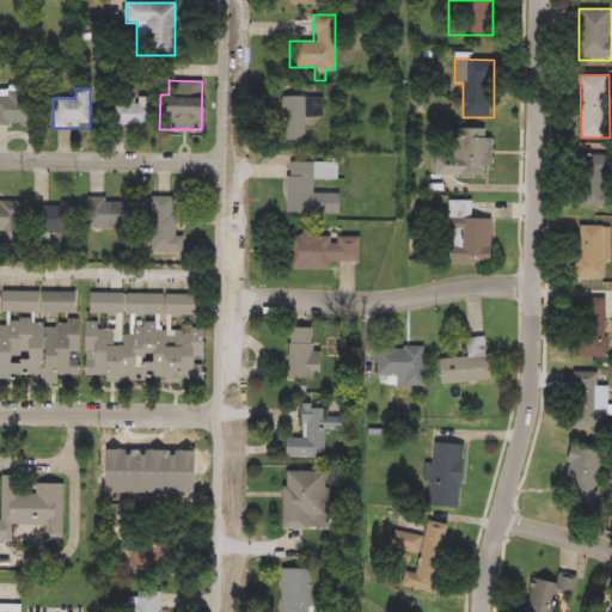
[(0,123),(0,93),(35,95),(34,124),(0,123)]
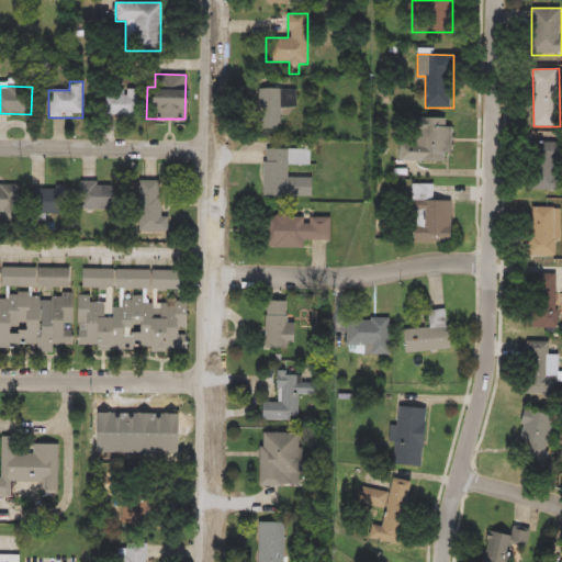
[(105,117),(105,90),(139,90),(139,117),(105,117)]
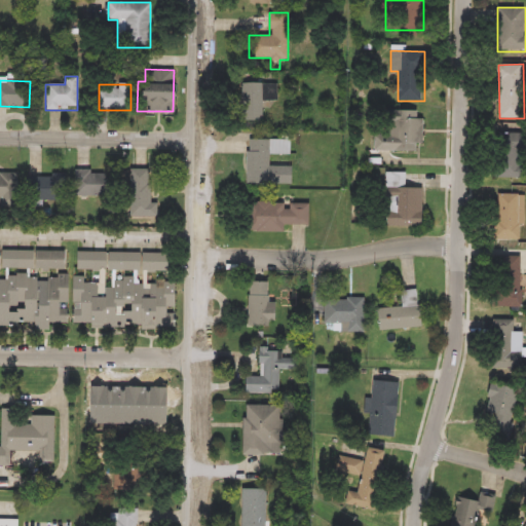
[(262,84),(262,121),(239,121),(239,84),(262,84)]
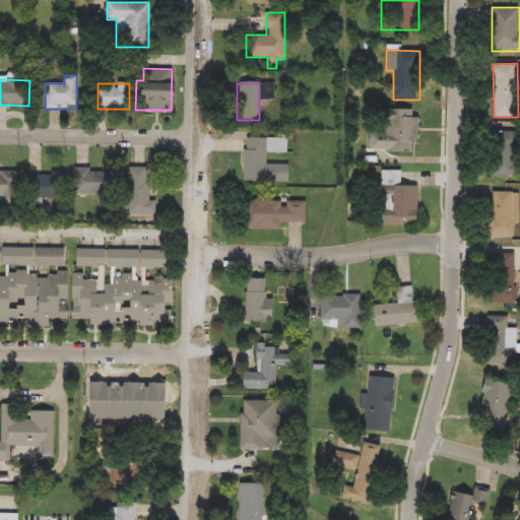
[(415,150),(378,149),(379,109),(416,110),(415,150)]
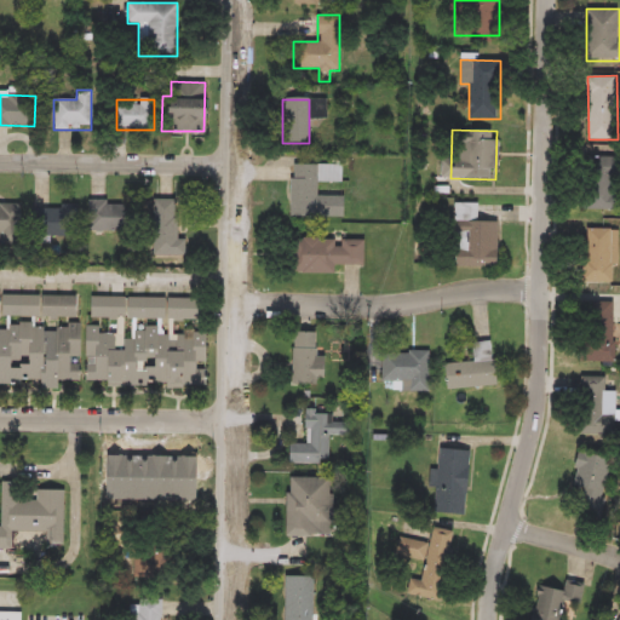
[(613,159),(613,208),(585,208),(585,159),(613,159)]
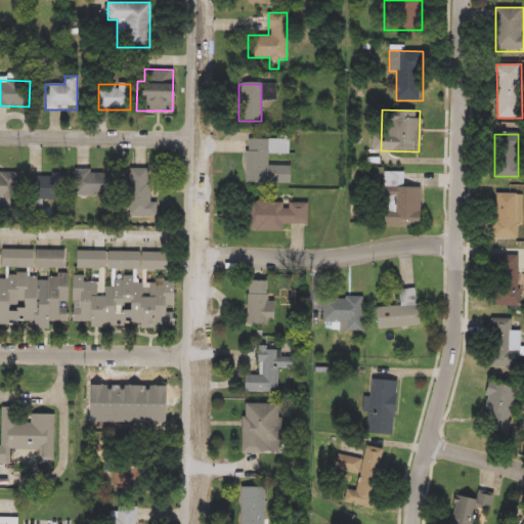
[(246,138),(288,139),(288,155),(268,155),(267,165),(290,166),(290,185),(245,184),(246,138)]
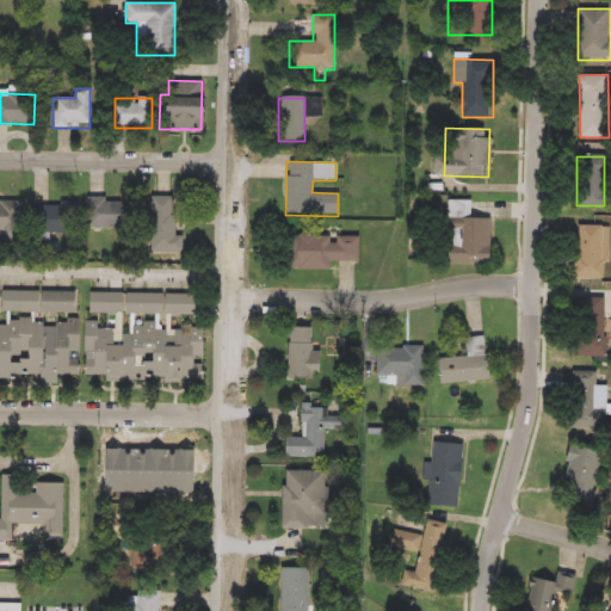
[(180,234),(180,253),(148,252),(149,198),(177,198),(176,234),(180,234)]
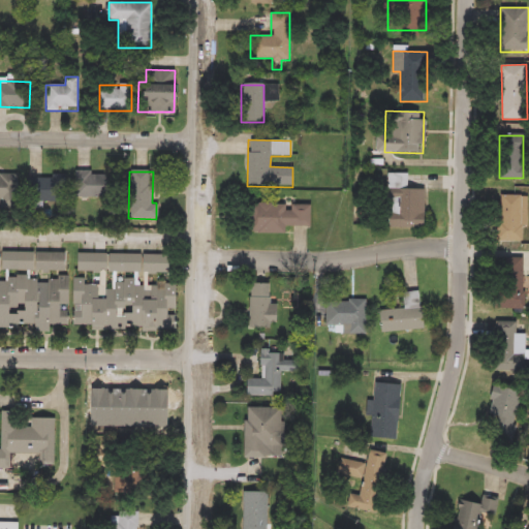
[(109,173),(109,198),(74,198),(74,173),(109,173)]
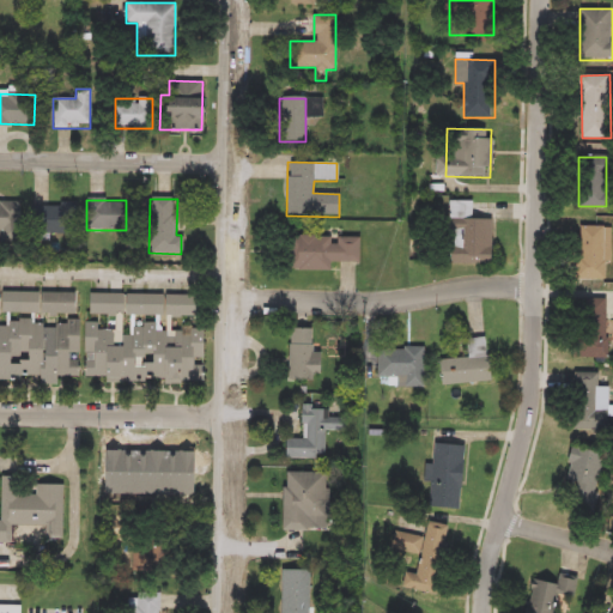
[(0,201),(19,201),(19,235),(0,235),(0,201)]
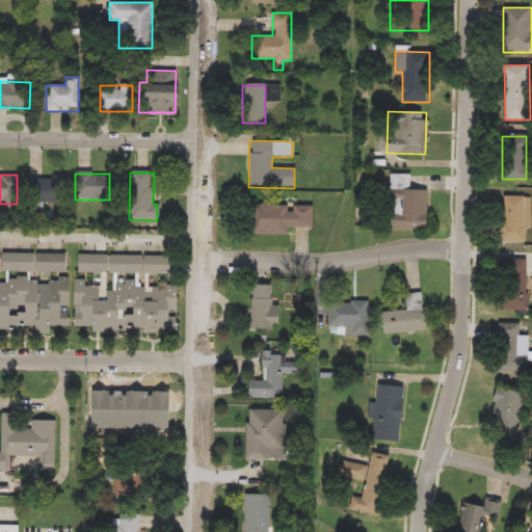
[(426,229),(382,229),(382,175),(409,175),(409,190),(426,190),(426,229)]
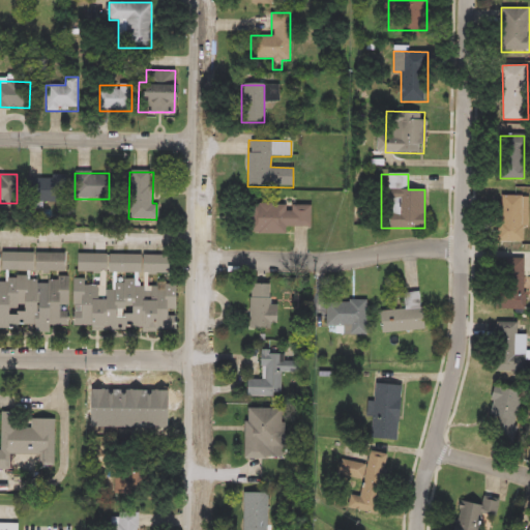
[(29,177),(66,177),(66,203),(29,203),(29,177)]
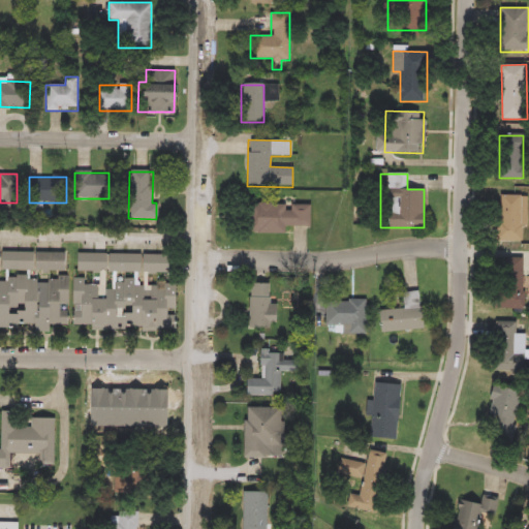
[(528,203),(528,238),(497,238),(497,203),(528,203)]
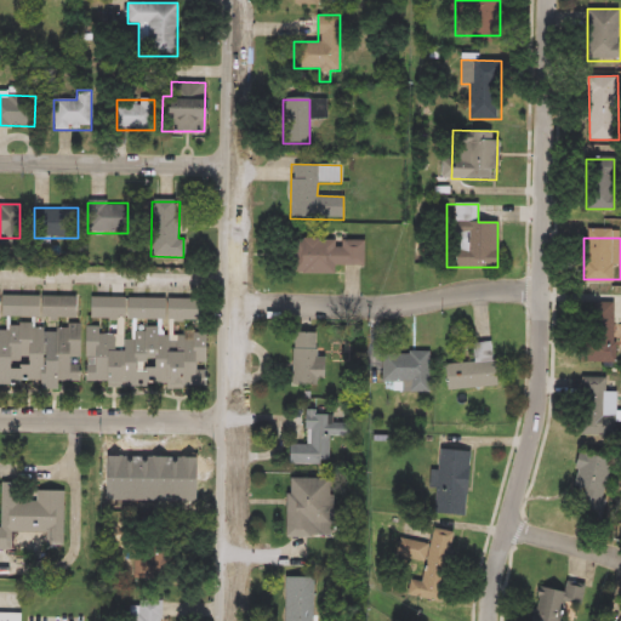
[(334,274),(288,274),(288,240),(364,240),(364,267),(334,267),(334,274)]
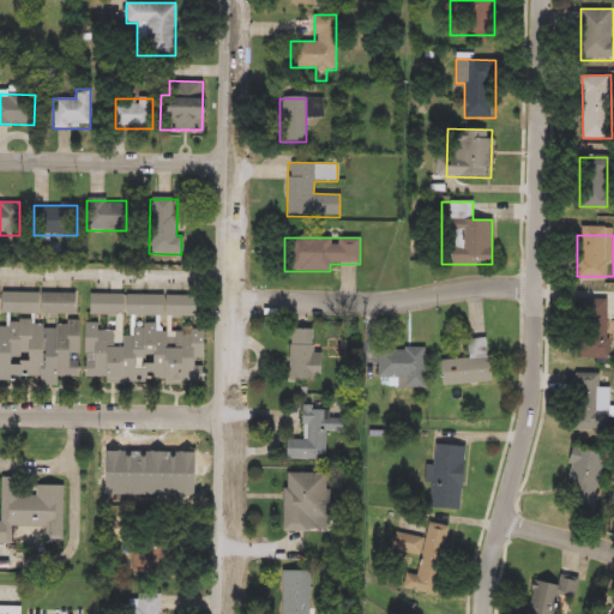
[(0,323),(5,324),(6,315),(1,315),(1,293),(76,294),(74,320),(79,320),(79,378),(55,378),(55,385),(37,385),(37,379),(0,379),(0,323)]
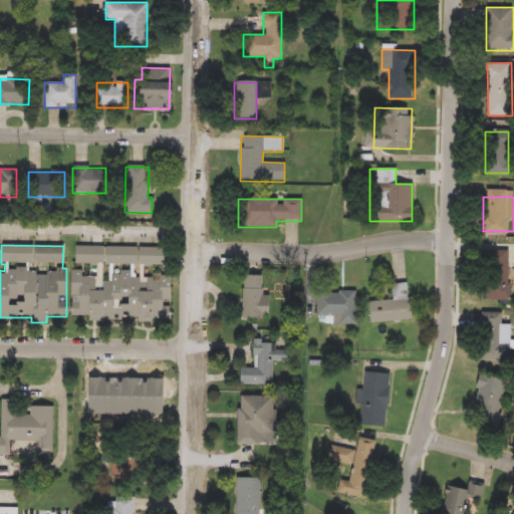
[(170,319),(70,318),(71,246),(169,247),(169,268),(146,267),(146,275),(170,275),(170,319)]
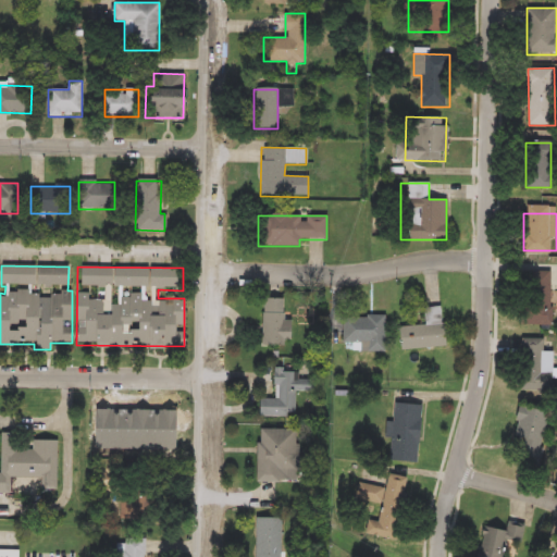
[(552,325),(520,325),(520,272),(552,272),(552,325)]
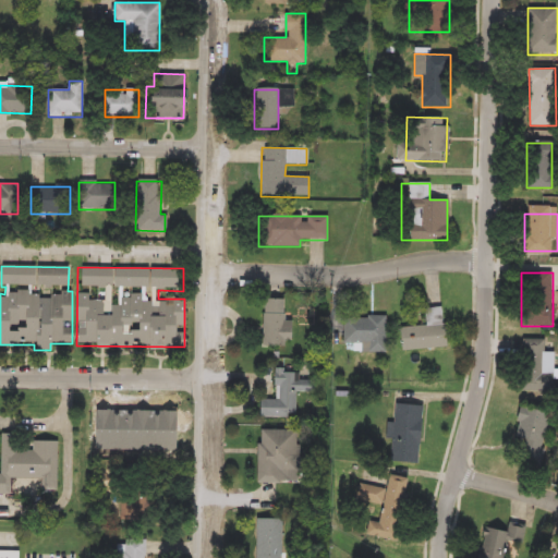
[(263,347),(263,300),(282,300),(282,319),(291,319),(291,347),(263,347)]
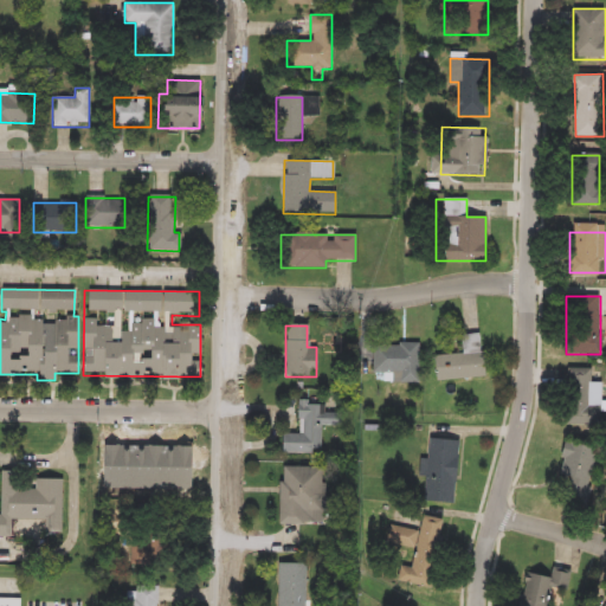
[(484,378),(434,381),(432,355),(462,353),(461,335),(481,334),(484,378)]
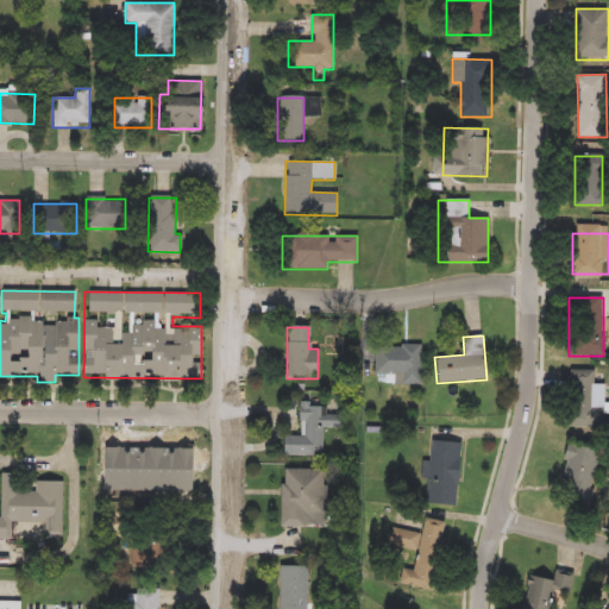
[(375,345),(422,345),(422,384),(375,383),(375,345)]
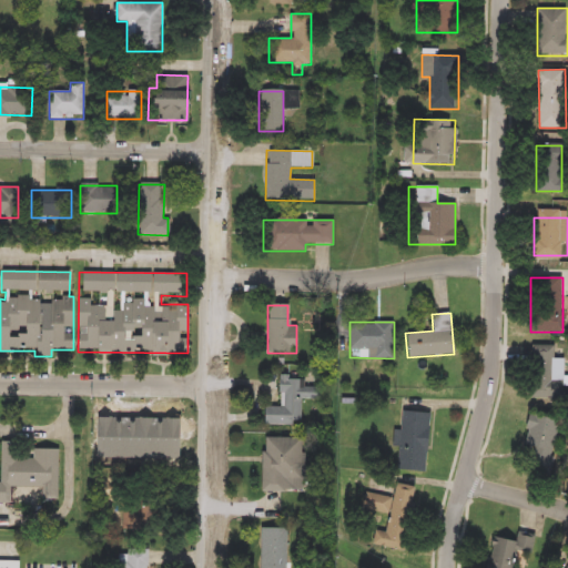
[(565,358),(565,398),(530,398),(531,345),(555,345),(555,358),(565,358)]
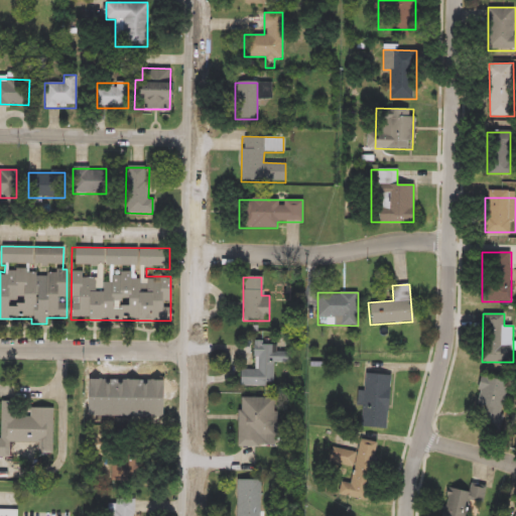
[(239,385),(239,370),(255,370),(255,344),(274,344),(274,351),(289,351),(289,363),(273,363),(273,385),(239,385)]
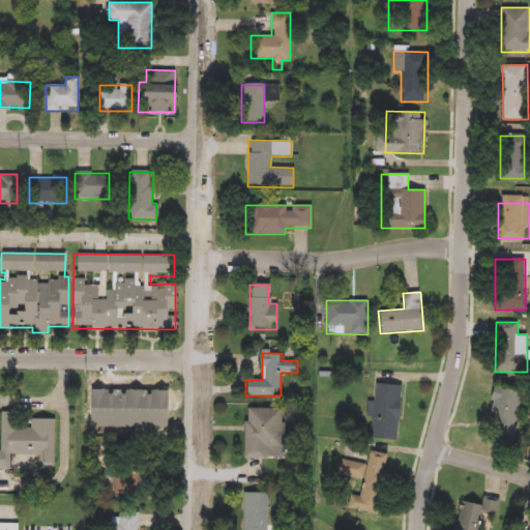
[(400,384),(398,440),(366,439),(369,383),(400,384)]
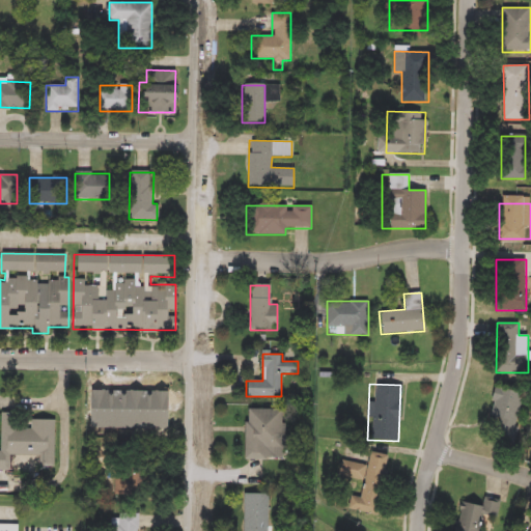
[(498,422),(487,420),(495,388),(522,393),(512,440),(495,437),(498,422)]
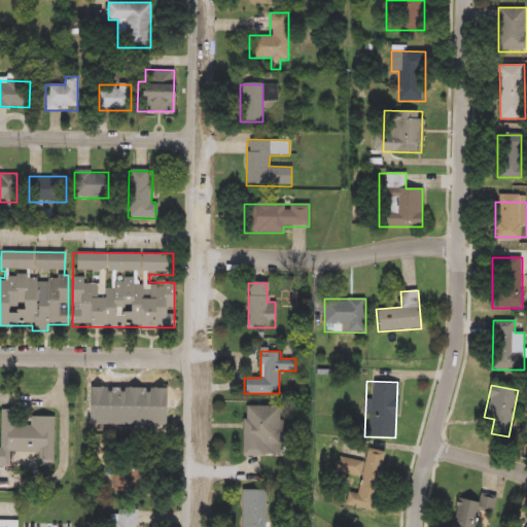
[(92,387),(116,387),(116,424),(91,424),(92,387)]
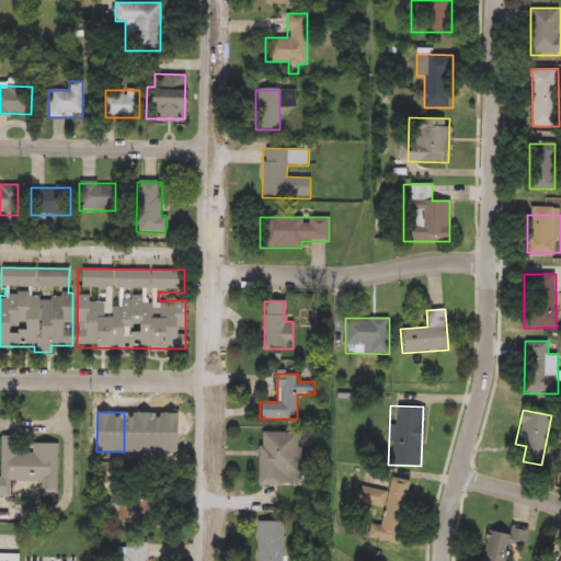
[(124,412),(151,412),(151,453),(124,451),(124,412)]
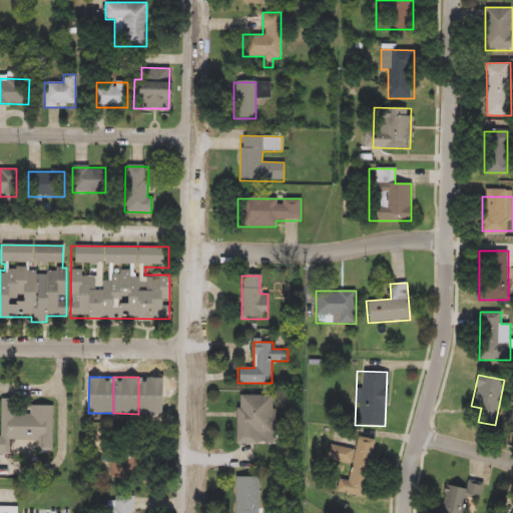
[(138,377),(163,377),(163,414),(138,414),(138,377)]
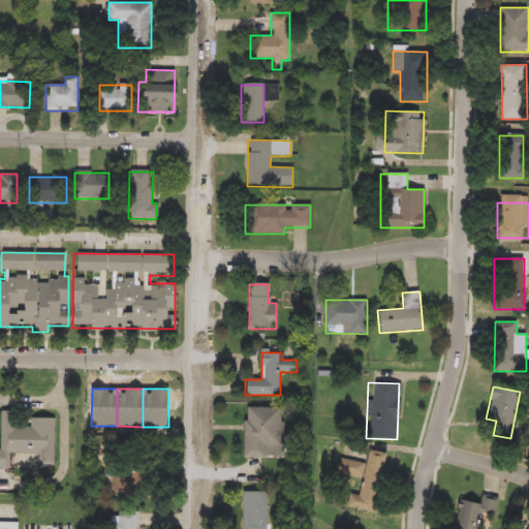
[(282,408),(282,458),(242,458),(242,408),(282,408)]
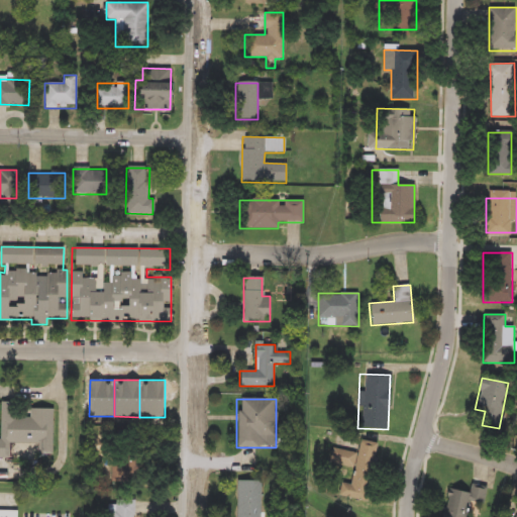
[(53,456),(2,455),(2,403),(15,403),(14,416),(29,416),(29,409),(54,409),(53,456)]
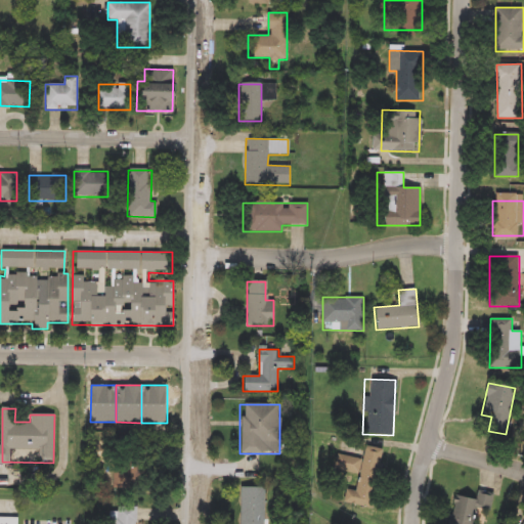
[(383,449),(373,509),(343,504),(345,489),(354,490),(356,476),(334,472),(337,454),(362,459),(364,445),(383,449)]
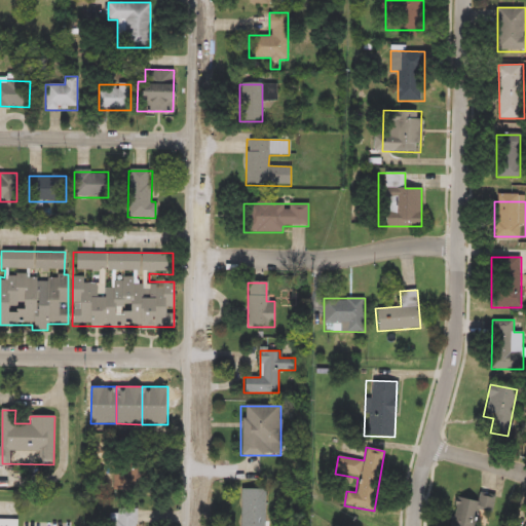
[(116,491),(116,453),(145,454),(145,491),(116,491)]
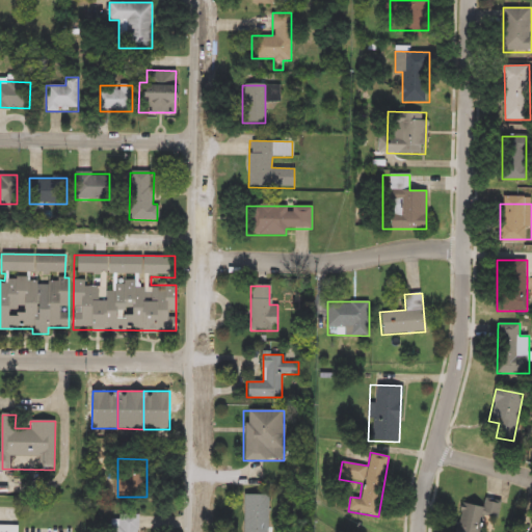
[(268,495),(268,531),(243,531),(243,495),(268,495)]
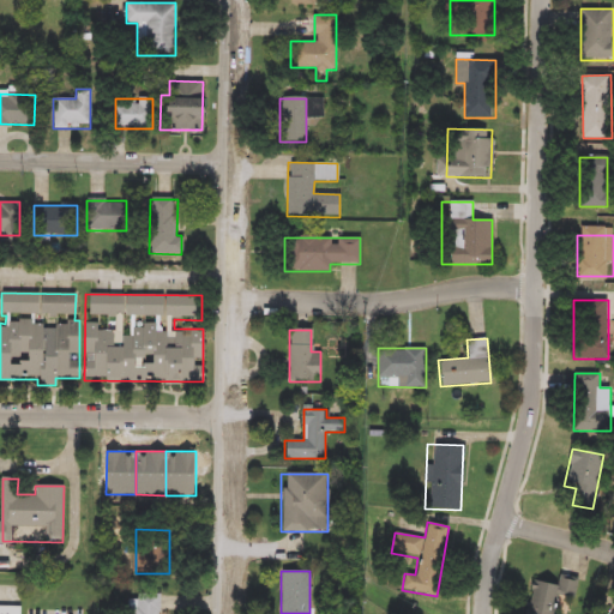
[(558,587),(560,575),(579,578),(571,613),(522,613),(530,581),(558,587)]
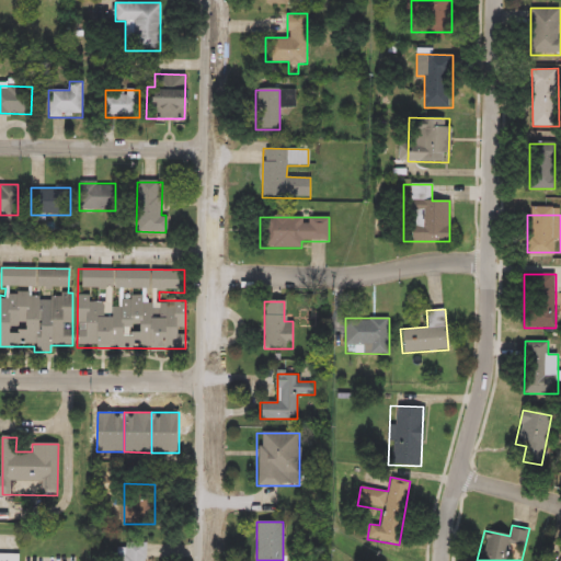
[(118,560),(118,541),(148,541),(148,560),(118,560)]
